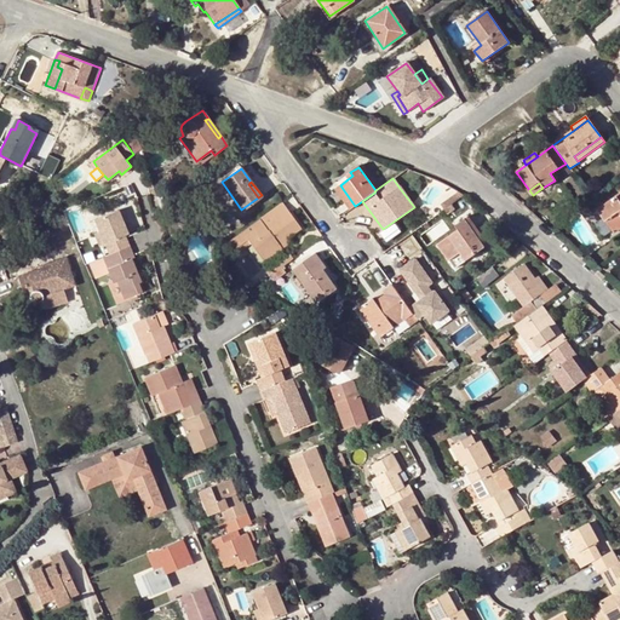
[(355,206),(340,185),(334,189),(350,208),(355,206)]
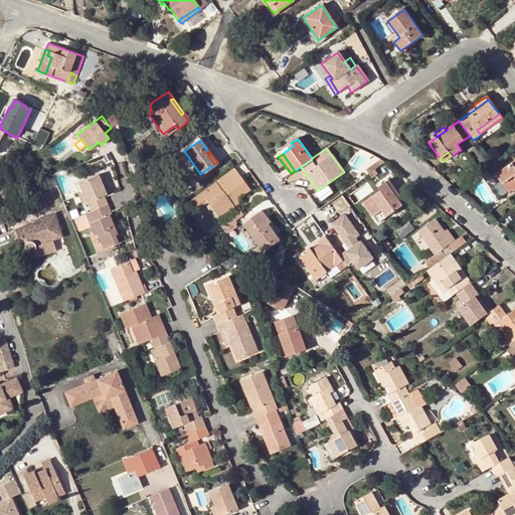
[(385,164),(379,160),(366,169),(369,174),(373,171),(376,169),(385,164)]
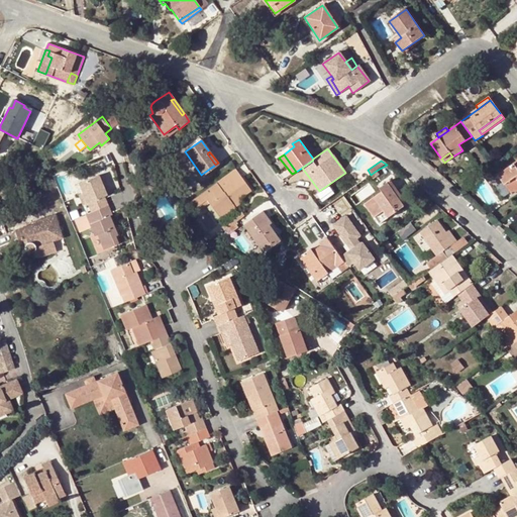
[(516,161),(497,175),(512,195),(516,191),(516,161)]
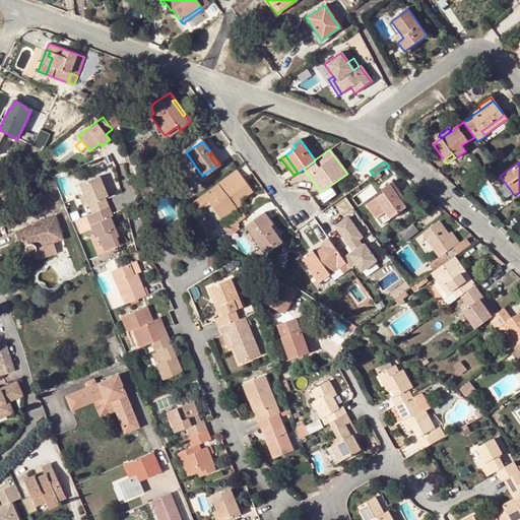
[(236,171),(217,184),(221,190),(240,177),(236,171)]
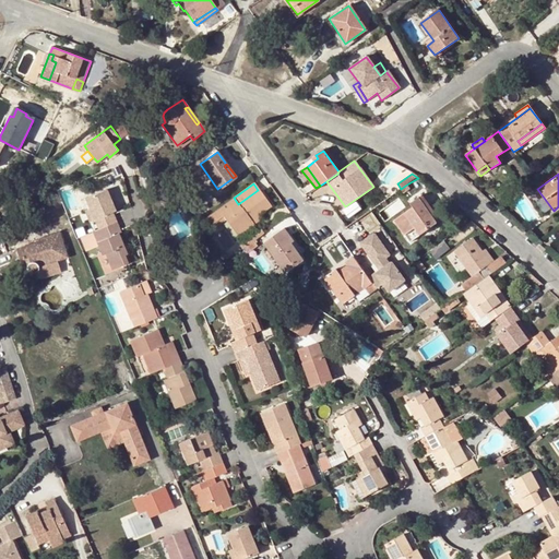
[(405,186),(401,189),(404,193),(412,189),(408,183),(405,186)]
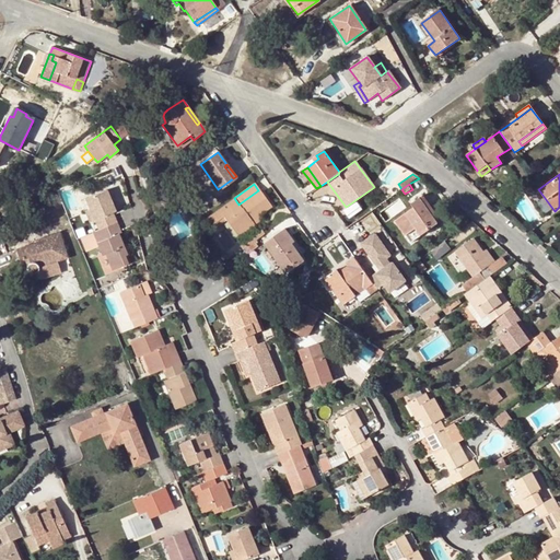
[(254,225),(253,224),(251,221),(260,216),(271,207),(258,190),(238,205),(234,198),(222,207),(205,219),(210,226),(223,217),(226,220),(238,236),(254,225)]
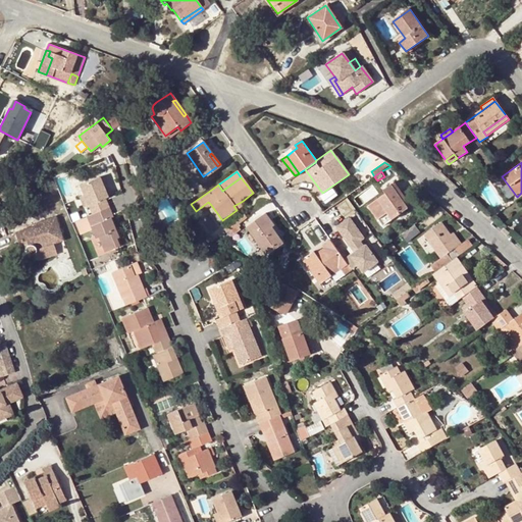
[(91,214),(107,208),(107,206),(109,205),(99,178),(95,179),(79,185),(83,195),(88,206),(91,214)]
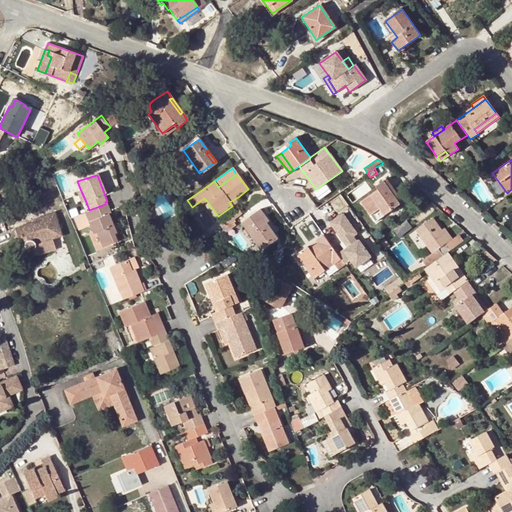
[(387,178),(383,181),(396,200),(400,197),(387,178)]
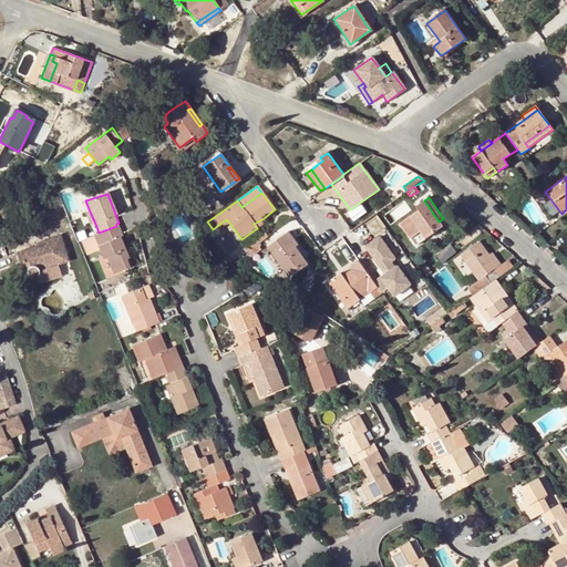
[(439,222),(424,200),(416,206),(419,210),(401,223),(415,244),(442,226),(439,222)]
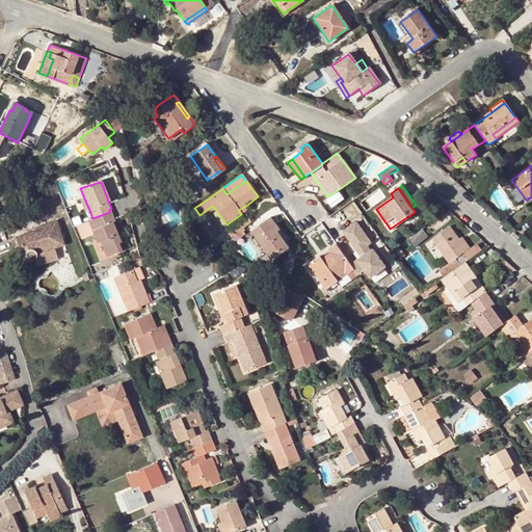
[(89,210),(84,198),(80,201),(84,211),(89,210)]
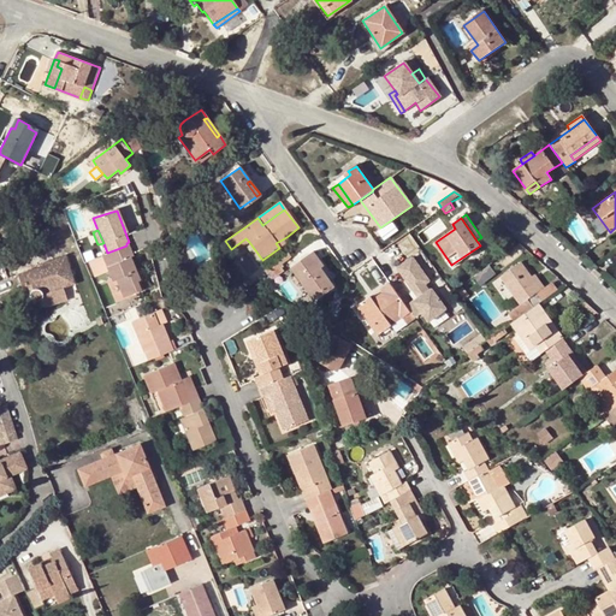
[(246,238),(231,249),(234,253),(249,242),(246,238)]
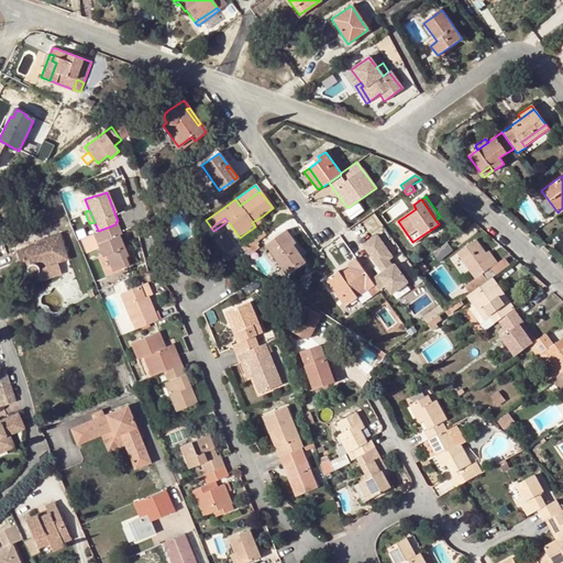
[(121,236),(117,224),(116,224),(98,231),(92,233),(98,246),(102,258),(106,256),(111,273),(128,266),(124,258),(127,257),(119,238),(121,236)]
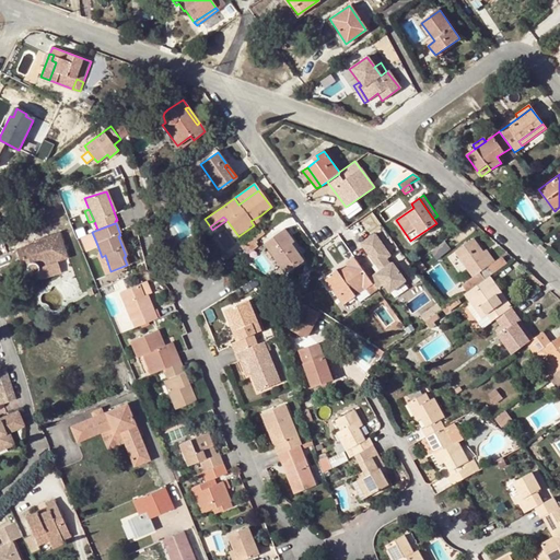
[(286,230),(280,233),(289,246),(292,244),(295,242),(286,230)]
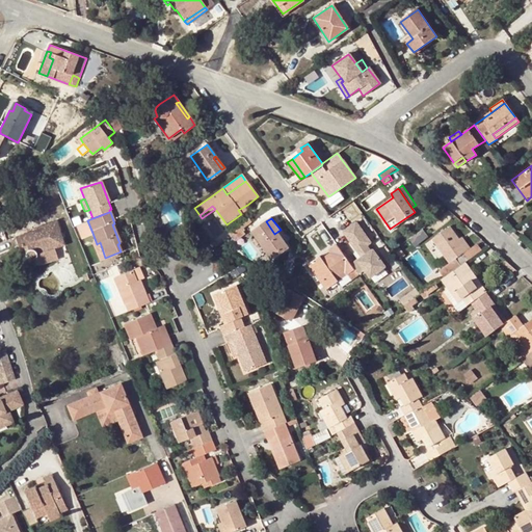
[(355,254),(372,243),(357,219),(341,230),(355,254)]
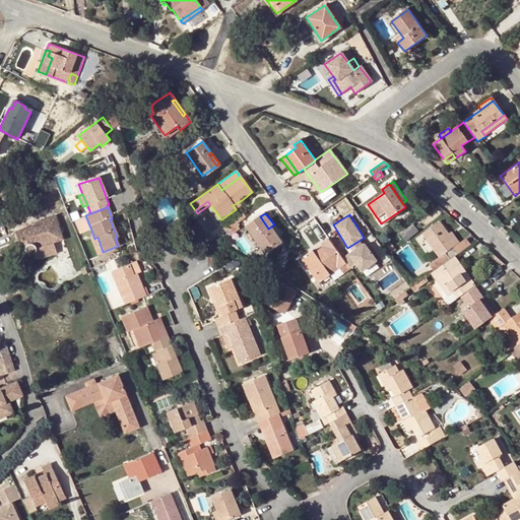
[(17,240),(22,239),(25,238),(27,244),(24,247),(25,250),(28,253),(31,253),(34,253),(35,252),(36,249),(54,243),(63,240),(54,215),(34,222),(35,225),(15,232),(17,240)]
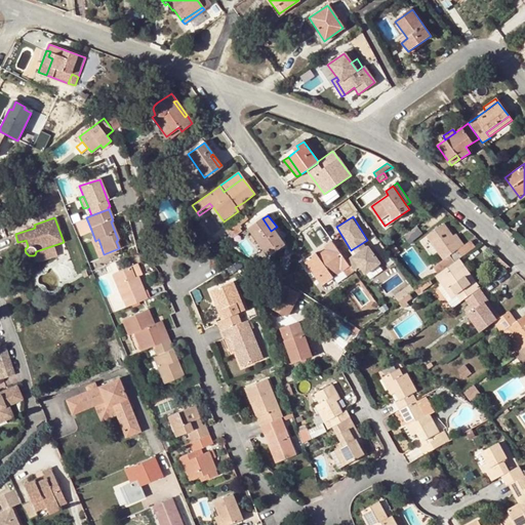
[(86,217),(82,219),(86,232),(91,230),(86,217)]
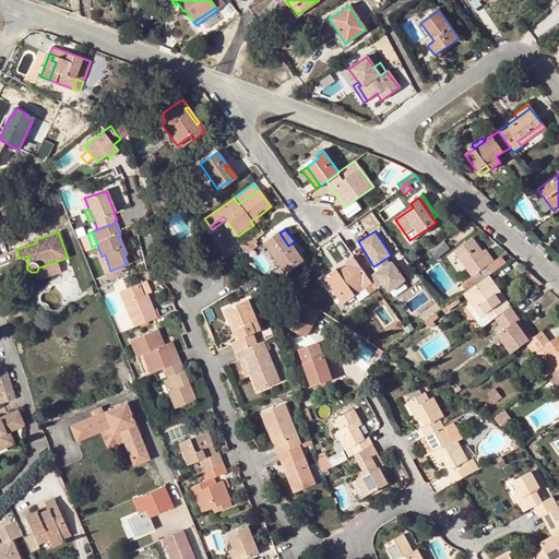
[(288,246),(280,233),(264,244),(286,272),(304,259),(292,244),(288,246)]
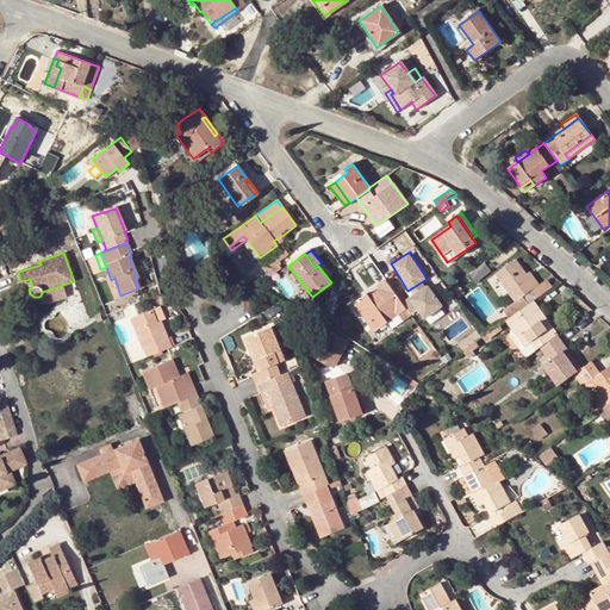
[(534,287),(526,275),(516,261),(496,274),(515,302),(503,310),(509,318),(505,321),(511,328),(523,346),(528,343),(534,350),(543,344),(555,335),(533,302),(536,298),(530,291),(534,287)]
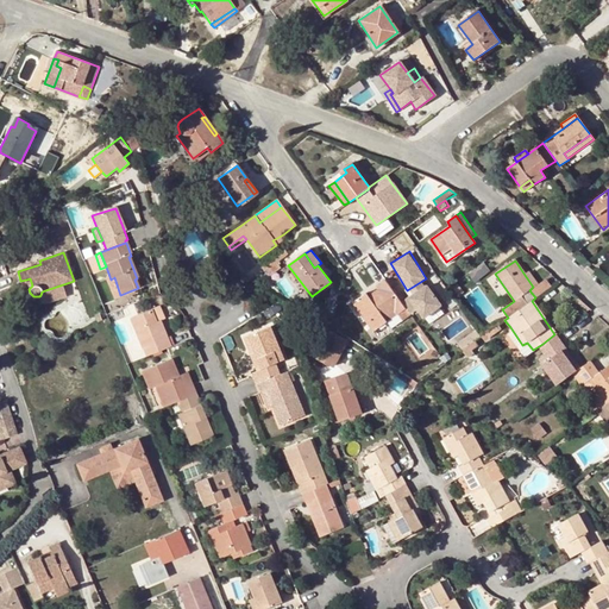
[(529,271),(525,275),(533,287),(538,284),(529,271)]
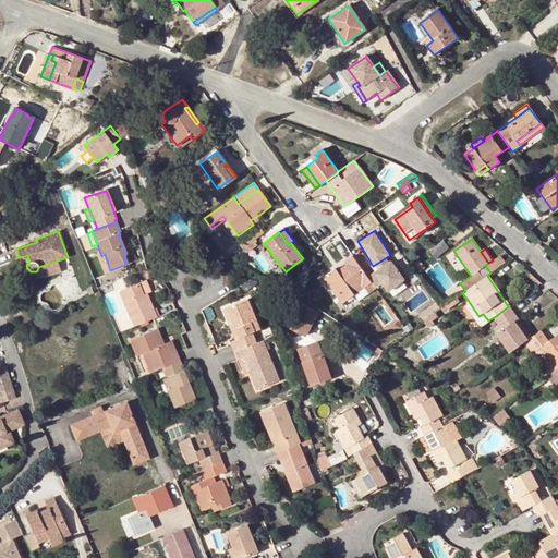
[(215,253),(213,258),(225,262),(227,256),(215,253)]
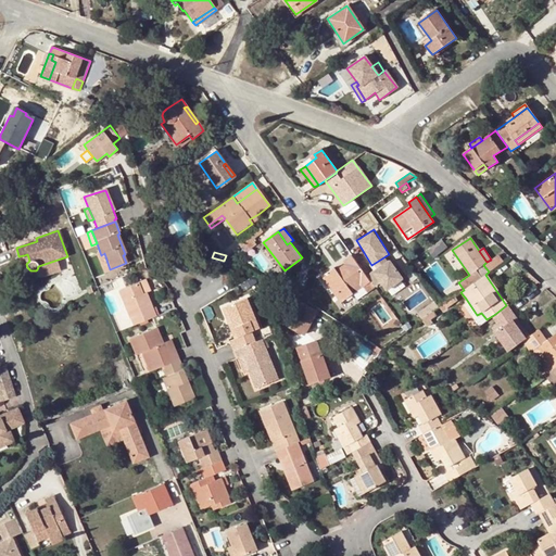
[(335,267),(326,274),(344,300),(362,288),(366,293),(374,288),(374,287),(366,276),(351,255),(343,262),(344,264),(339,268),(336,269),(335,267)]
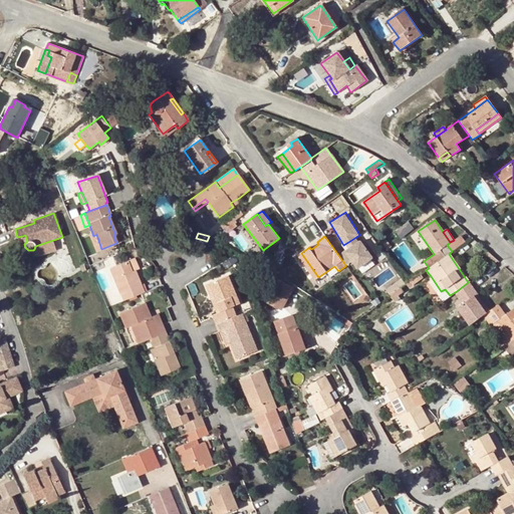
[(454,240),(450,242),(447,245),(452,251),(464,242),(459,236),(454,240)]
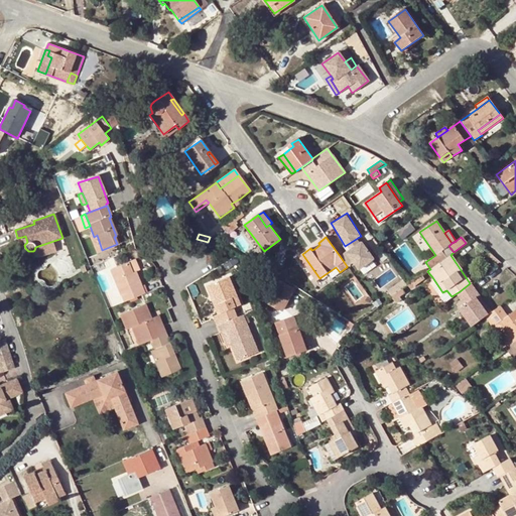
[(387,240),(383,244),(388,251),(393,248),(387,240)]
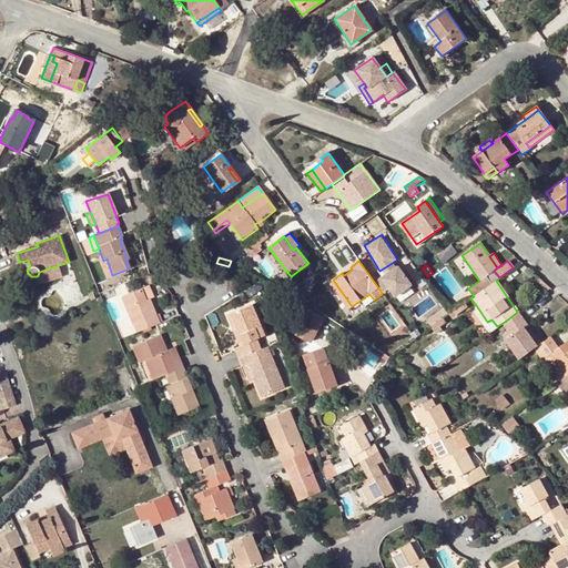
[(61,274),(59,265),(39,272),(41,279),(42,283),(62,276),(61,274)]
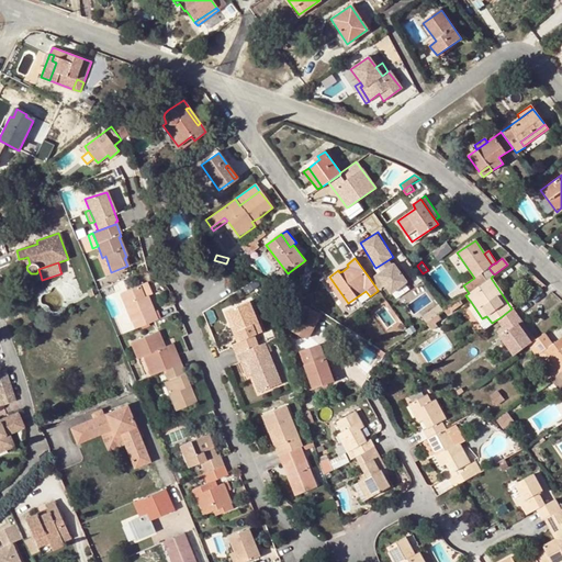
[(370,279),(378,290),(385,285),(391,292),(405,282),(393,265),(379,276),(378,273),(370,279)]
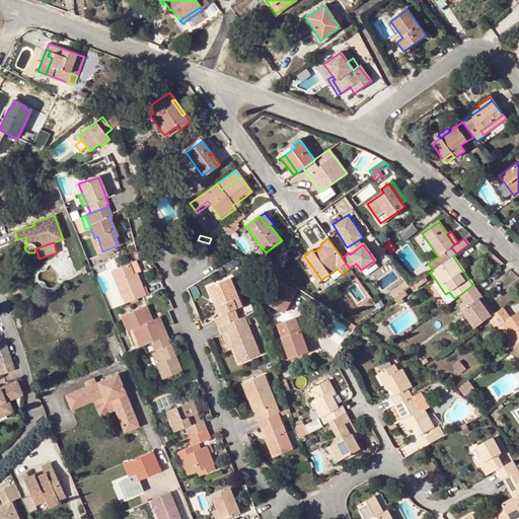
[(321,280),(304,255),(301,257),(318,282),(321,280)]
